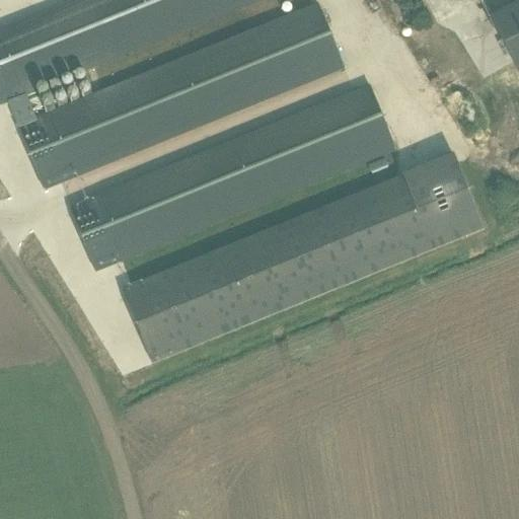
[(87,0),(0,35),(0,105),(260,0),(87,0)]
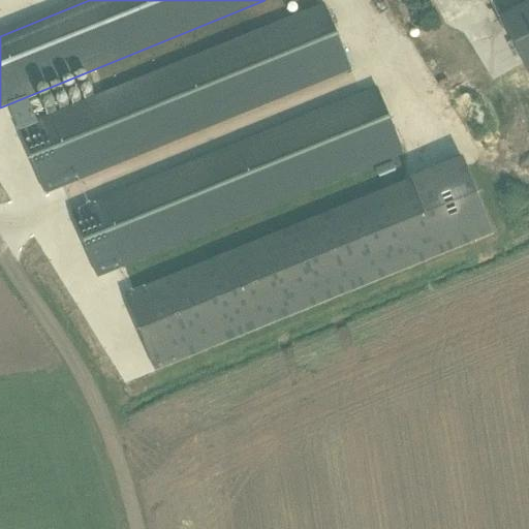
[(528,5),(500,21),(528,76),(528,5)]
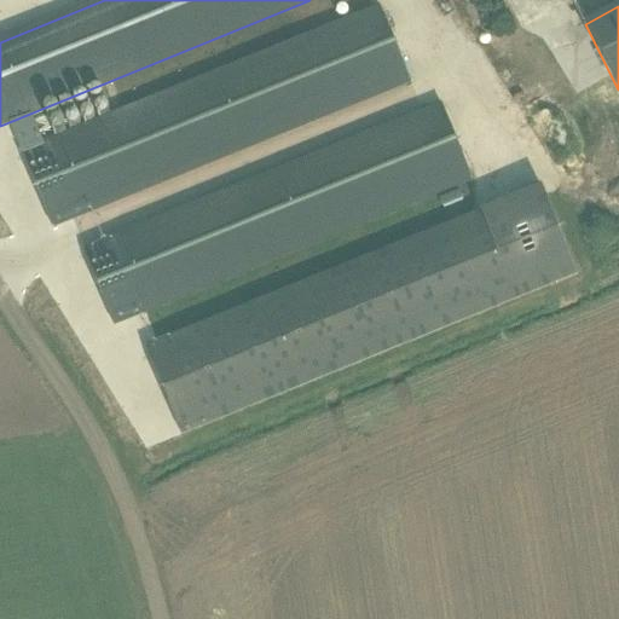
[(23,156),(52,227),(410,82),(381,11),(23,156)]
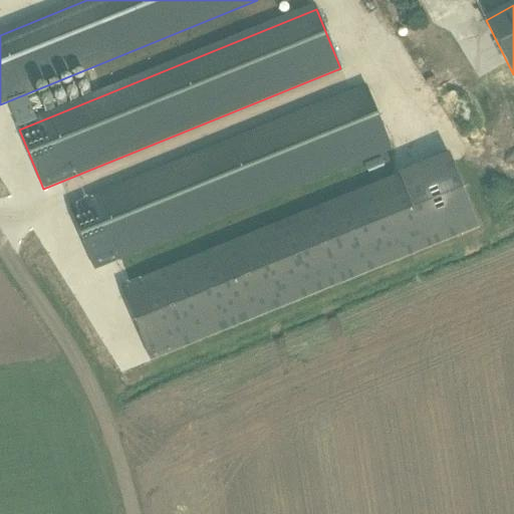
[(70,211),(94,270),(393,151),(368,90),(70,211)]
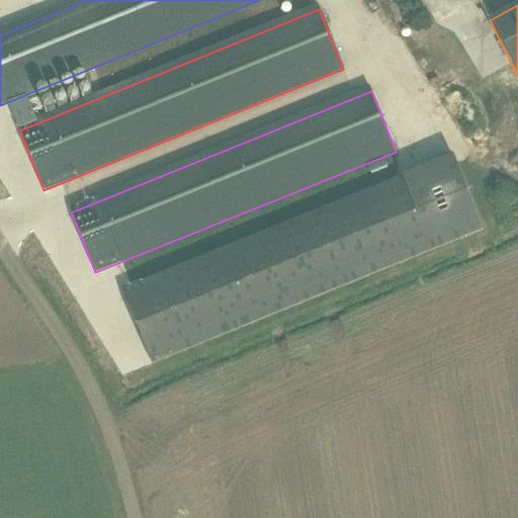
[(122,294),(151,365),(483,232),(454,161),(122,294)]
